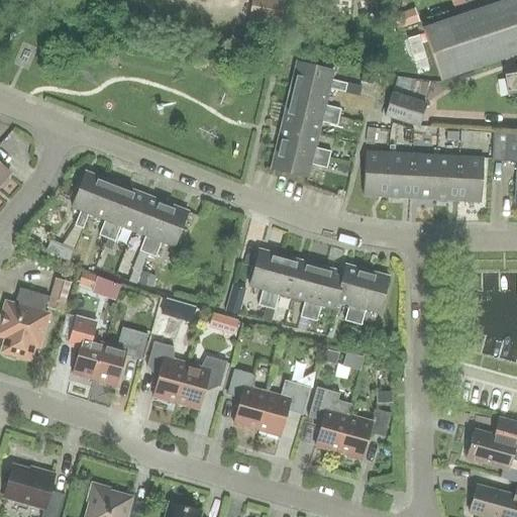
[(279,25),(284,0),(253,0),(248,30),(268,33),(269,23),(279,25)]
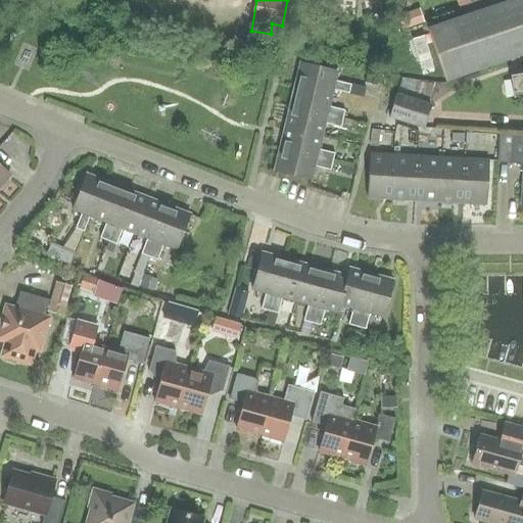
[(445,81),(522,53),(522,0),(516,0),(428,31),(445,81)]
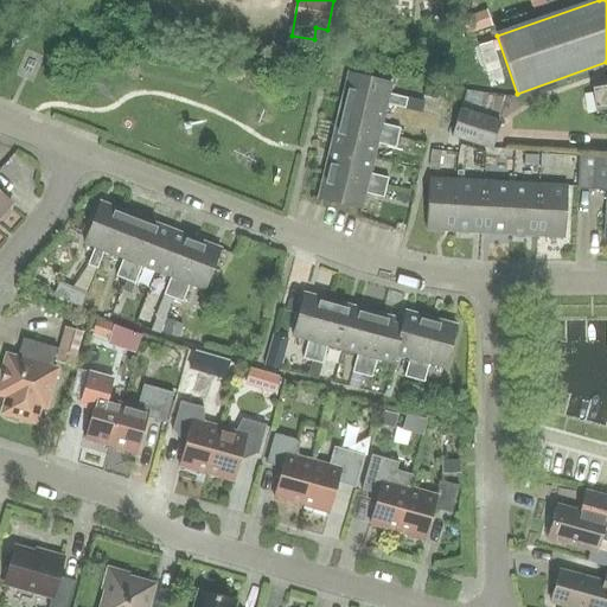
[(489,26),(484,11),(460,19),(466,34),(489,26)]
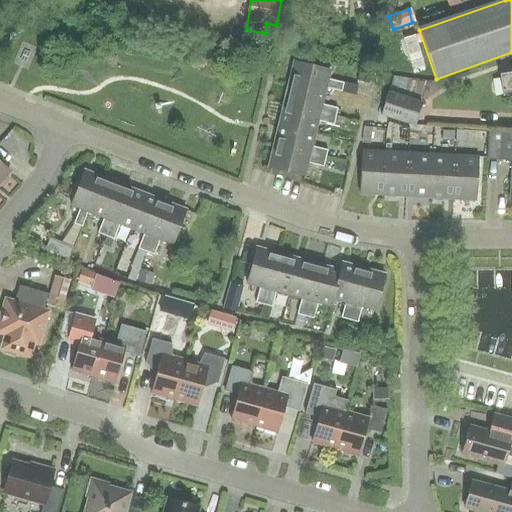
[(425,67),(415,35),(403,39),(413,70),(425,67)]
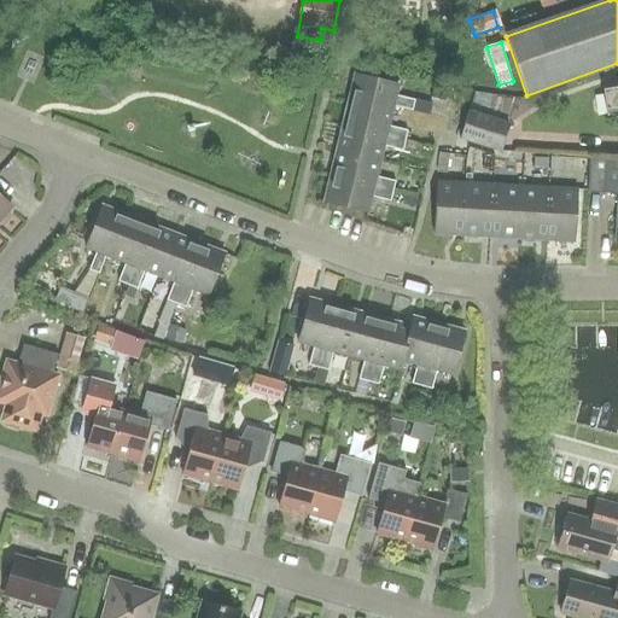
[(610,116),(617,114),(617,70),(617,71),(617,80),(605,82),(610,116)]
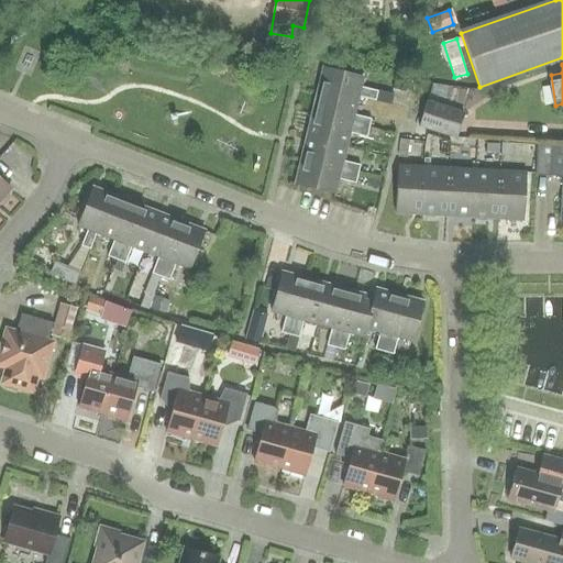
[(323,68),(318,91),(357,101),(359,97),(376,101),(378,91),(361,87),(363,78),(323,68)]
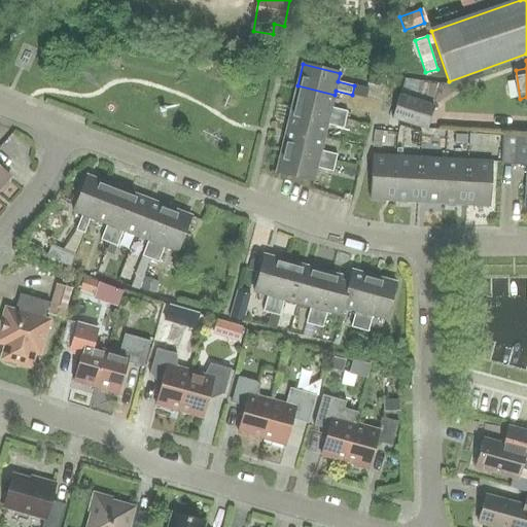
[(371,75),(369,83),(380,86),(382,77),(371,75)]
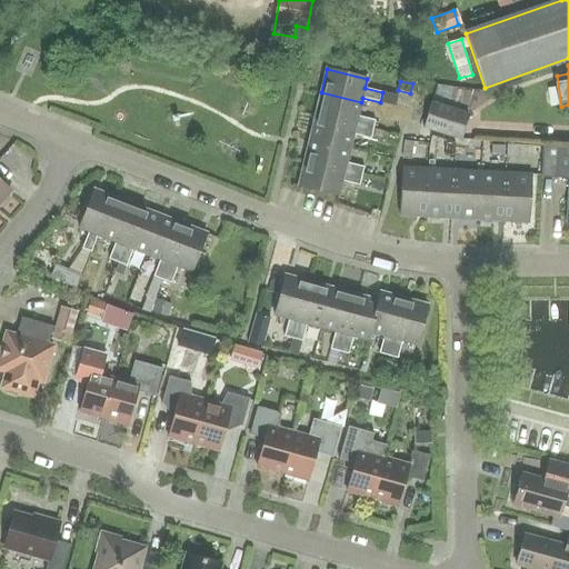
[(361,102),(321,92),(316,116),(373,130),(373,129),(376,121),(358,117),(361,102)]
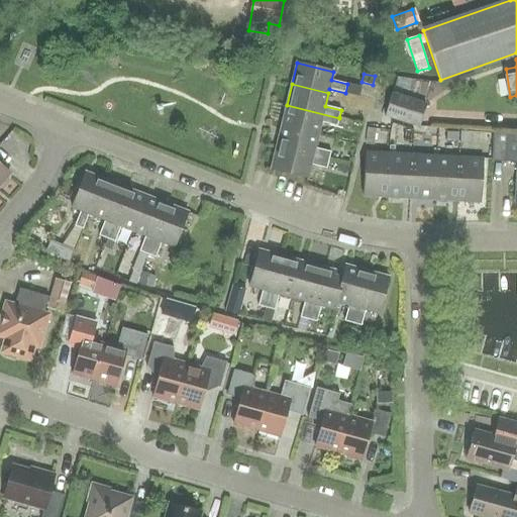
[(347,84),(345,93),(359,97),(362,88),(347,84)]
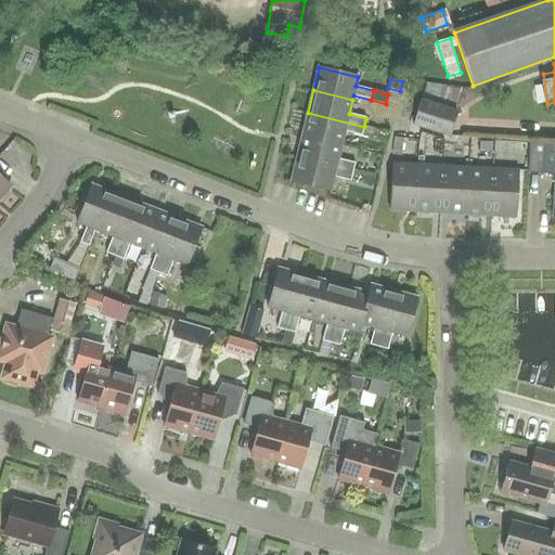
[(451,138),(459,112),(422,100),(413,126),(451,138)]
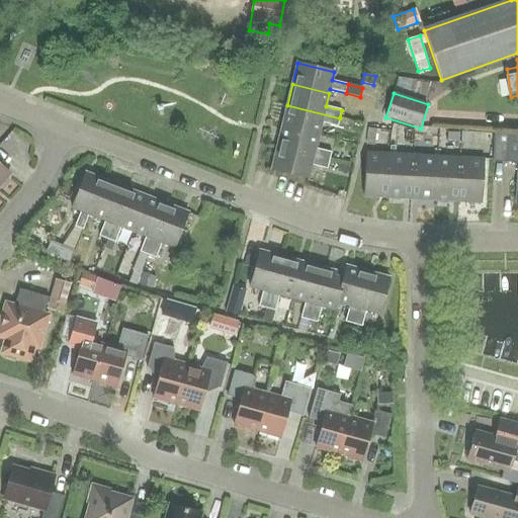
[(322,122),(338,126),(340,118),(287,105),(282,126),(319,136),(322,122)]
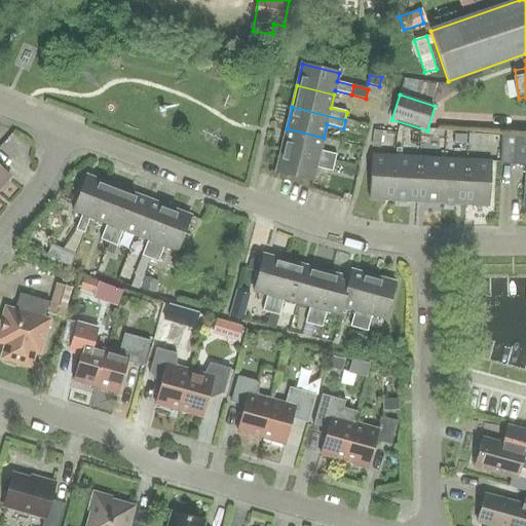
[(345,120),(343,128),(353,132),(355,122),(345,119),(345,120)]
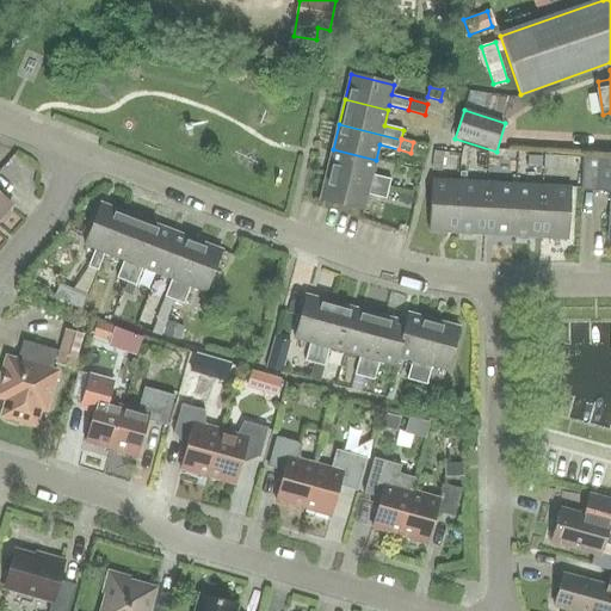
[(327,174),(389,190),(392,180),(372,176),(376,160),(333,149),(327,174)]
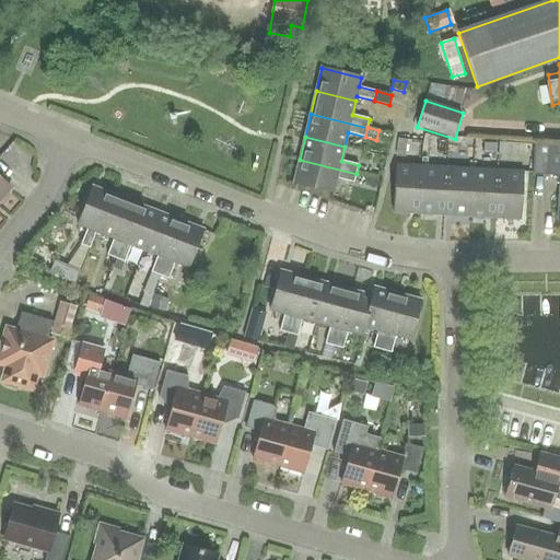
[(398,140),(397,156),(405,158),(407,140),(398,140)]
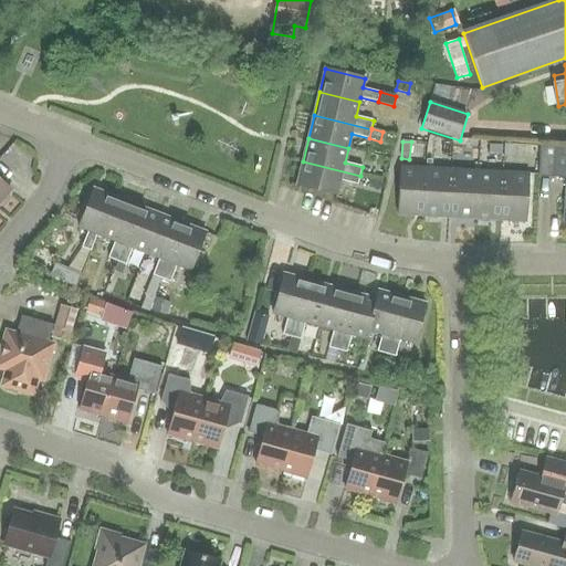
[(502,155),(503,145),(490,144),(489,154),(502,155)]
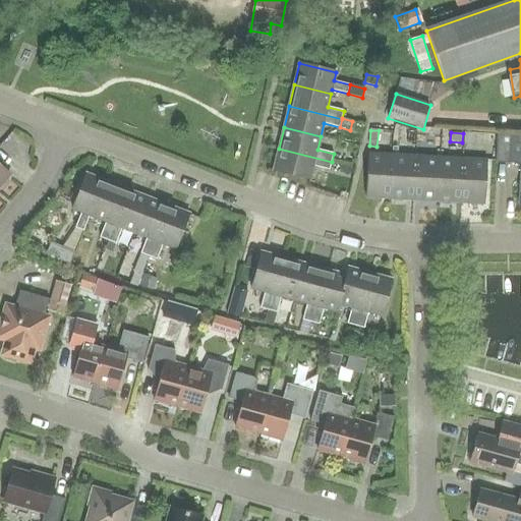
[(465,133),(464,145),(473,146),(474,133),(465,133)]
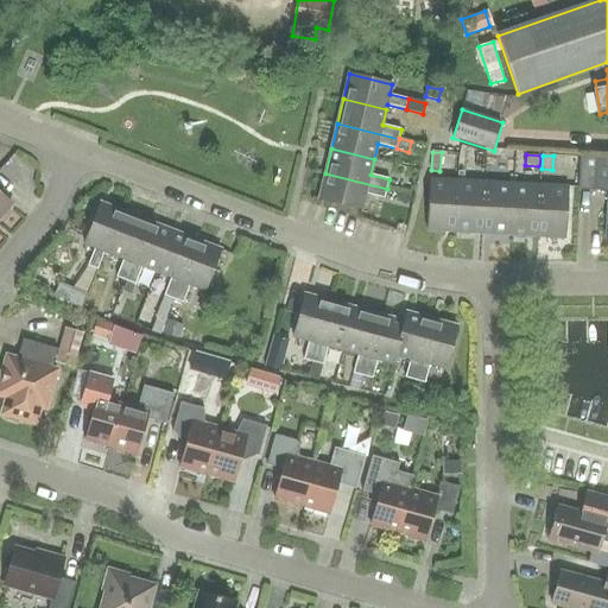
[(607,158),(581,157),(578,190),(607,191),(607,207),(606,239),(607,238),(607,158)]
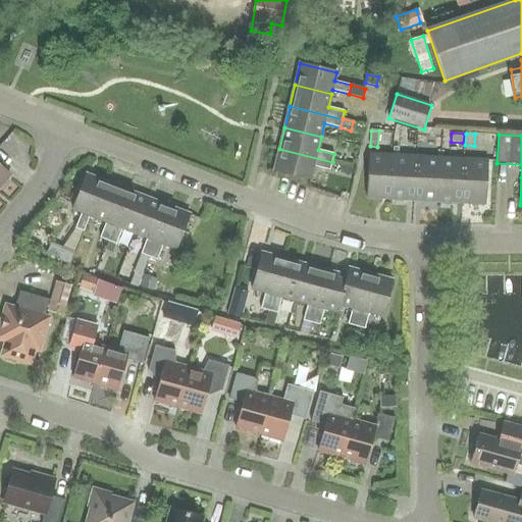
[(330,170),(332,162),(279,149),(274,171),(311,180),(314,166),(330,170)]
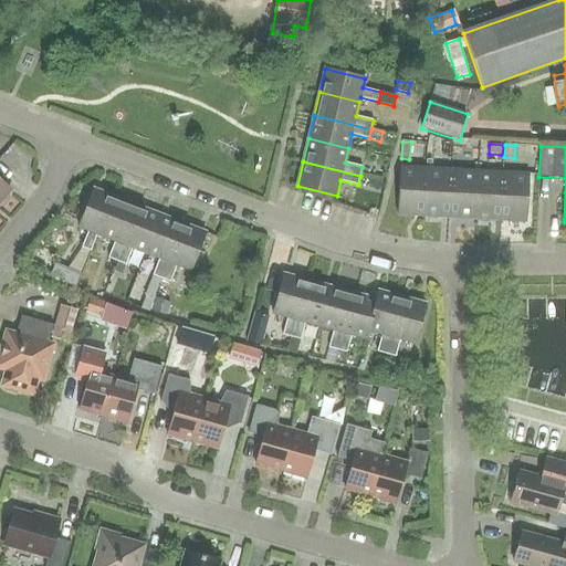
[(398,215),(423,217),(427,168),(400,167),(398,215)]
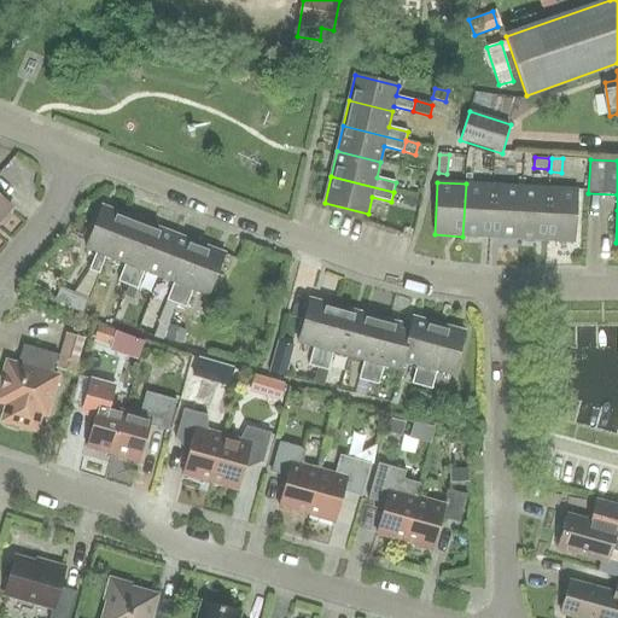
[(494,185),(466,184),(462,237),(490,238),(494,185)]
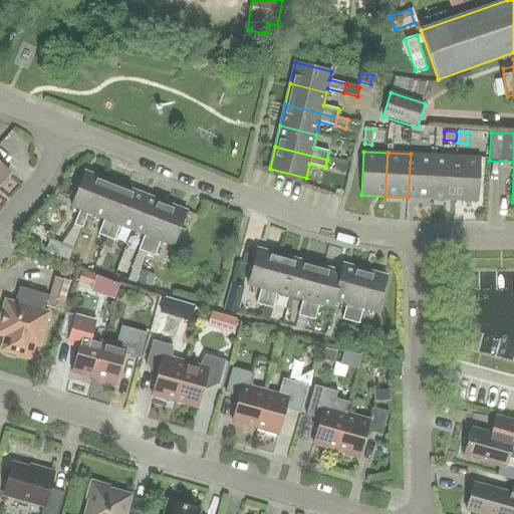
[(431,199),(434,156),(411,154),(408,198),(431,199)]
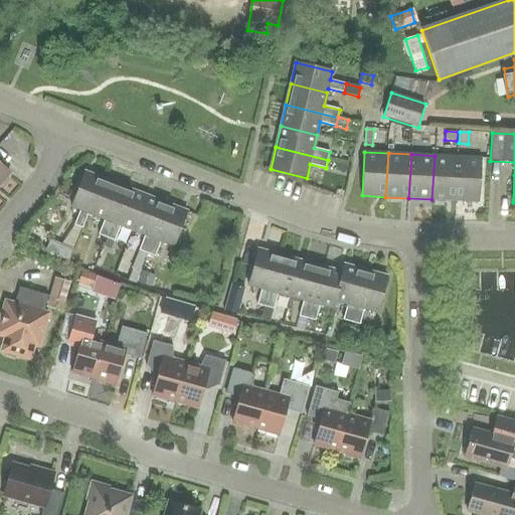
[(455,201),(458,157),(435,156),(432,199),(455,201)]
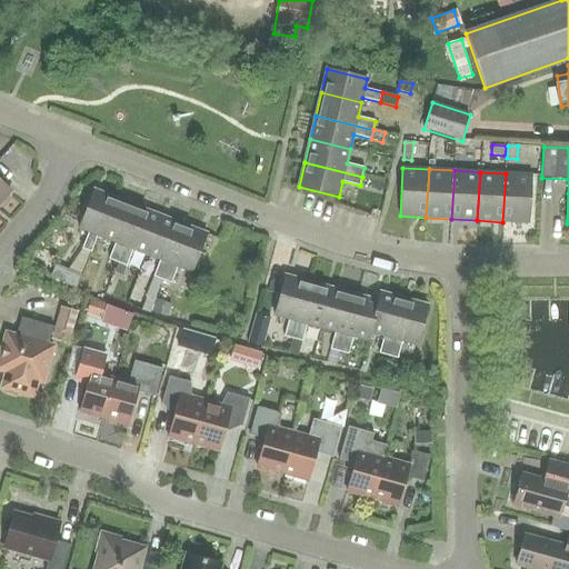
[(506,173),(502,222),(529,223),(531,175),(506,173)]
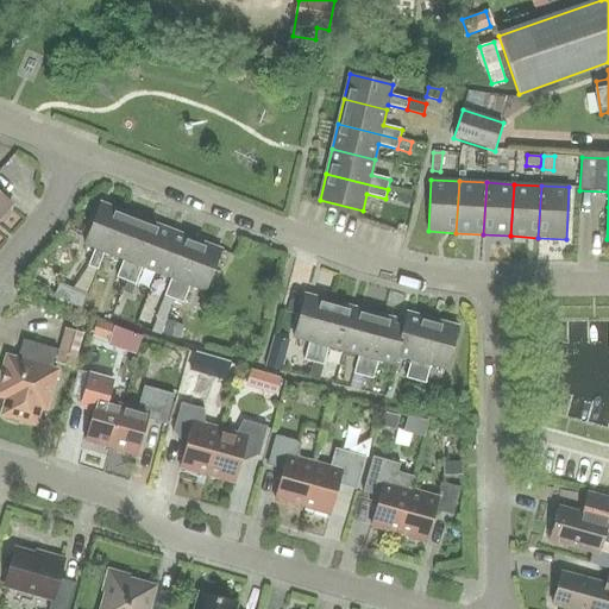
[(0,217),(12,203),(0,193),(0,217)]
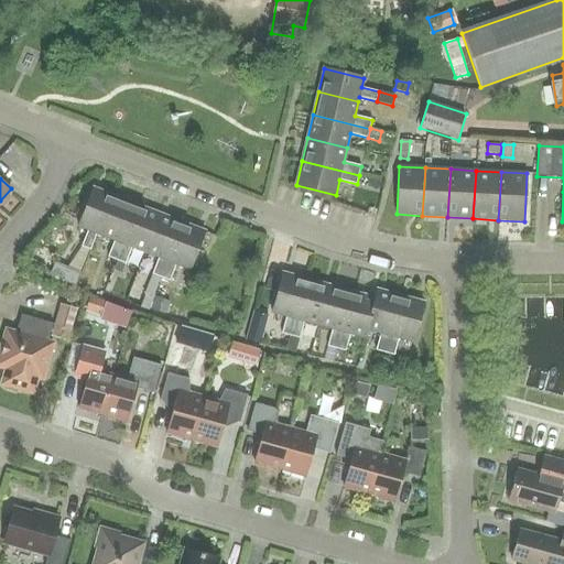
[(97,234),(101,236),(116,197),(94,188),(78,226),(88,230),(82,247),(90,250),(97,234)]
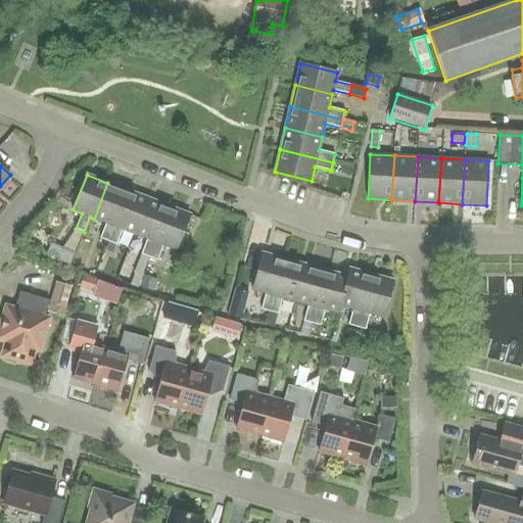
[(107,183),(94,219),(106,223),(100,239),(108,242),(128,191),(107,183)]
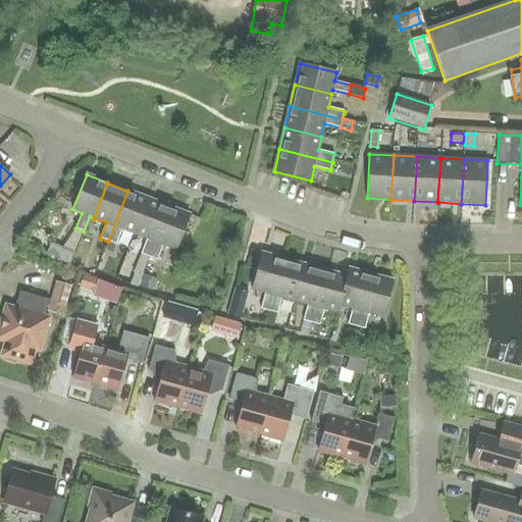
[(135,233),(148,199),(127,191),(108,242),(109,242),(116,245),(122,228),(135,233)]
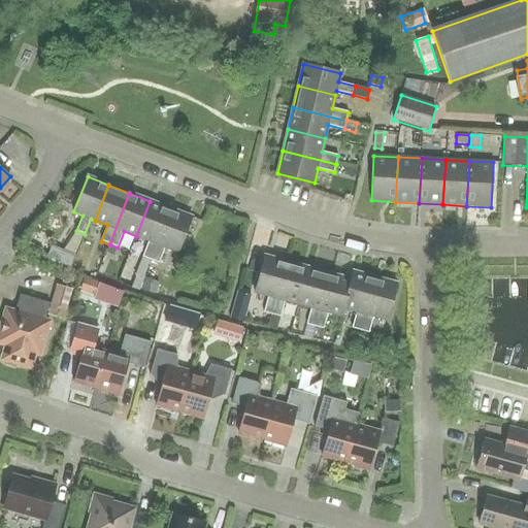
[(142,257),(151,260),(171,208),(150,201),(136,236),(149,241),(142,257)]
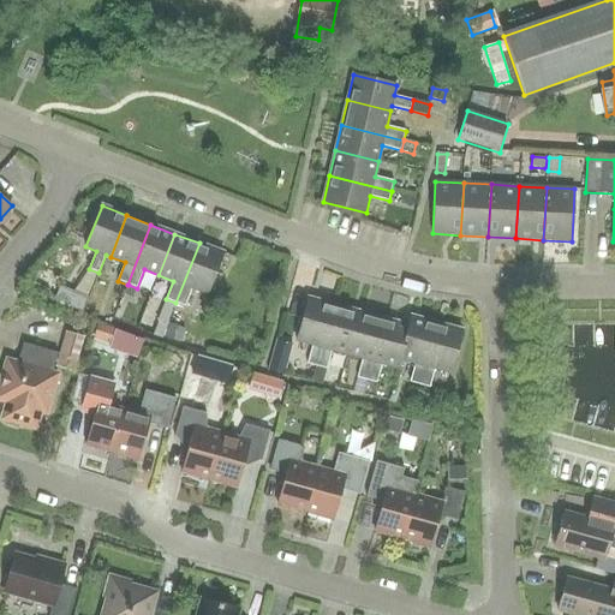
[(224,252),(199,243),(175,303),(185,306),(192,288),(208,294),(224,252)]
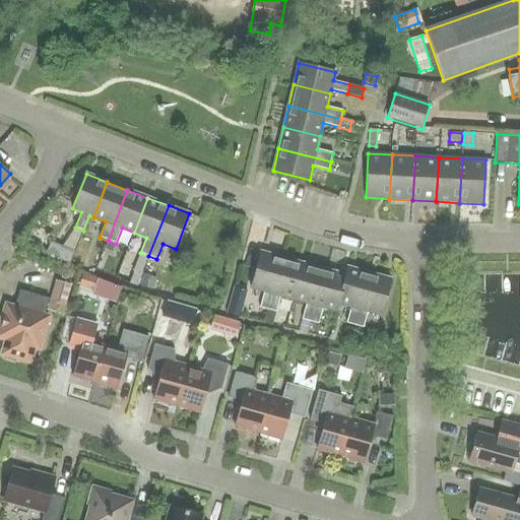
[(109,241),(105,250),(113,252),(116,244),(109,241)]
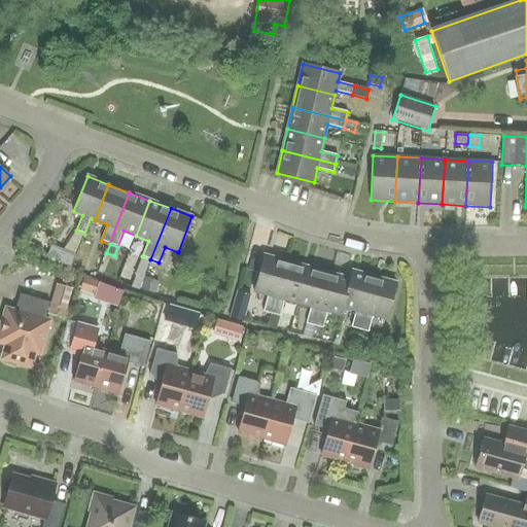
[(54,246),(49,257),(71,267),(75,254),(64,250),(54,246)]
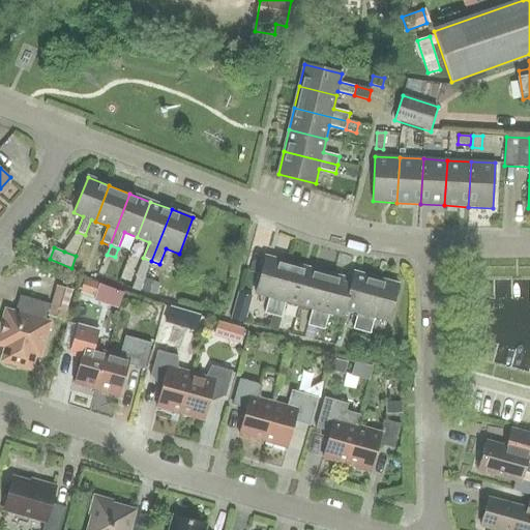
[(273,316),(288,263),(266,257),(256,294),(269,297),(265,314),(273,316)]
